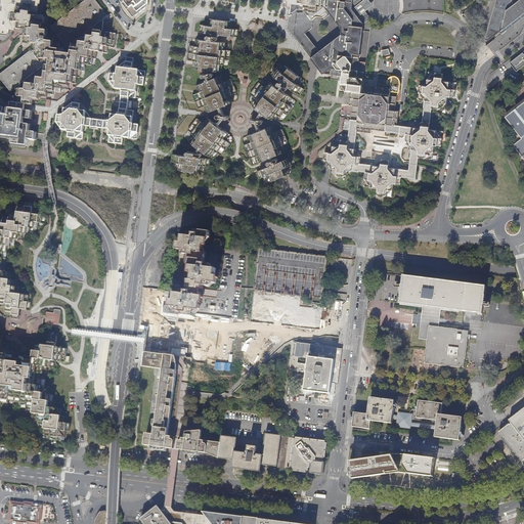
[(16,28),(20,28),(20,27),(22,24),(18,23),(19,15),(23,16),(23,12),(31,13),(38,14),(39,4),(42,4),(42,0),(0,0),(4,1),(3,5),(6,6),(5,13),(3,12),(2,16),(0,16),(0,28),(0,33),(2,33),(2,35),(8,36),(9,34),(11,34),(11,30),(16,30),(16,28)]
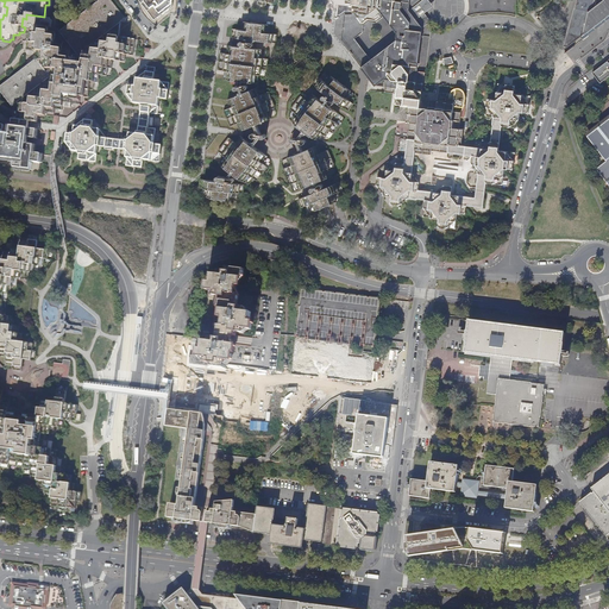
[(24,31),(24,32),(26,33),(25,41),(30,42),(29,49),(39,50),(39,58),(38,57),(36,58),(50,76),(18,102),(16,114),(25,115),(29,117),(29,120),(38,121),(38,117),(45,118),(46,114),(55,114),(56,107),(63,108),(64,105),(71,106),(73,101),(80,102),(81,94),(88,95),(89,88),(93,88),(94,81),(98,81),(99,74),(107,74),(108,60),(124,61),(125,54),(132,55),(135,39),(119,37),(121,22),(121,20),(125,18),(111,0),(100,0),(61,31),(60,30),(58,30),(54,29),(54,22),(51,20),(51,18),(50,18),(44,17),(36,16),(26,14),(26,19),(23,18),(22,26),(25,27),(24,31)]
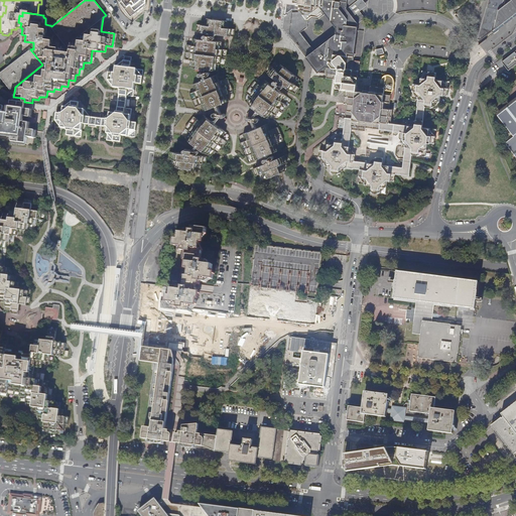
[(125,0),(120,4),(131,18),(146,6),(147,0),(125,0)]
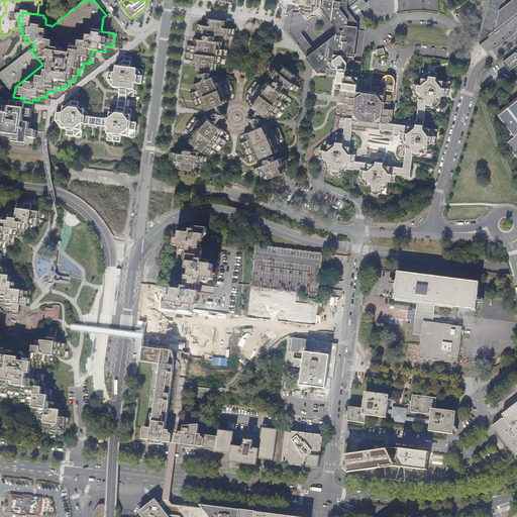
[(219,0),(220,3),(227,3),(227,0),(234,1),(233,0),(274,0),(286,14),(293,9),(299,10),(304,16),(313,12),(315,0),(219,0)]
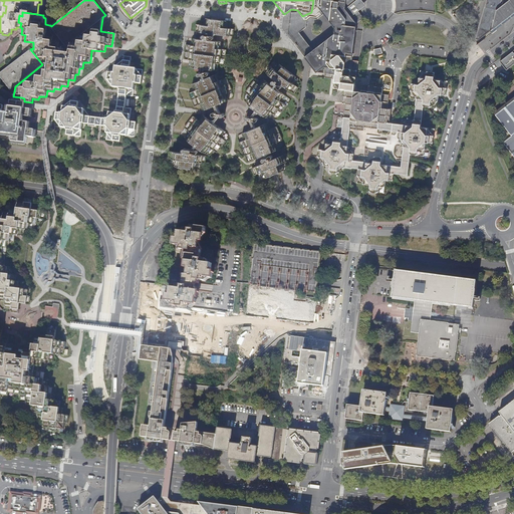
[(313,0),(311,12),(302,16),(297,10),(291,9),(284,14),(282,27),(302,53),(317,72),(324,66),(343,91),(353,93),(354,86),(356,77),(357,70),(359,61),(352,60),(353,50),(361,45),(362,37),(356,30),(356,24),(363,19),(358,12),(366,6),(361,0),(313,0)]
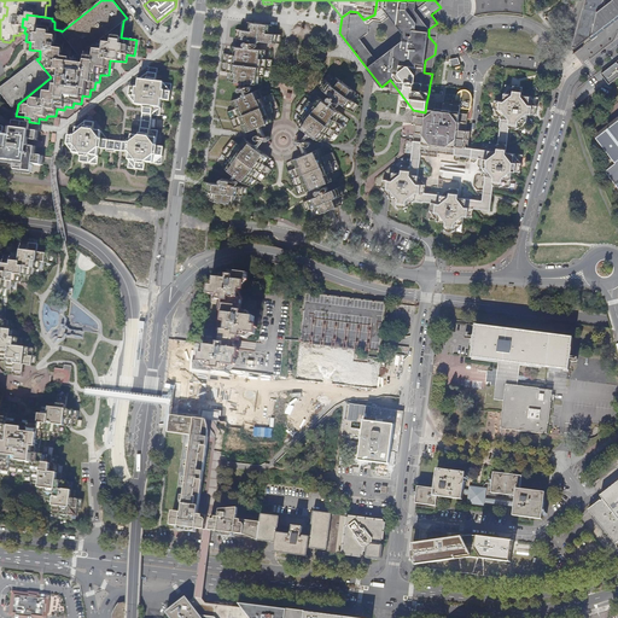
[(471,0),(473,3),(472,15),(478,19),(494,16),(509,16),(523,17),(523,0),(471,0)]
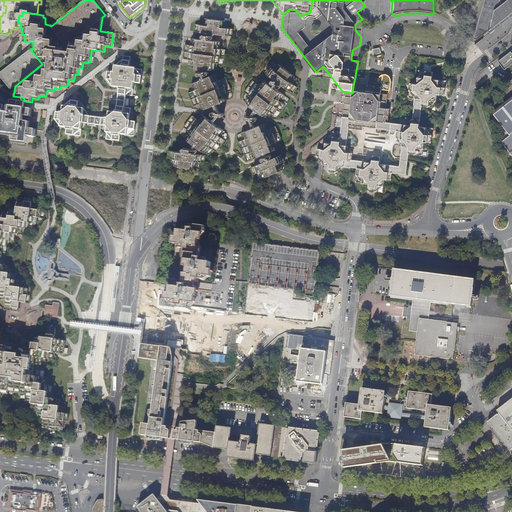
[(484,0),(479,17),(473,38),(472,38),(472,39),(472,40),(472,41),(473,41),(474,42),(475,45),(484,38),(490,34),(491,33),(490,33),(511,16),(511,0),(507,0),(499,7),(498,6),(501,4),(501,0),(484,0)]
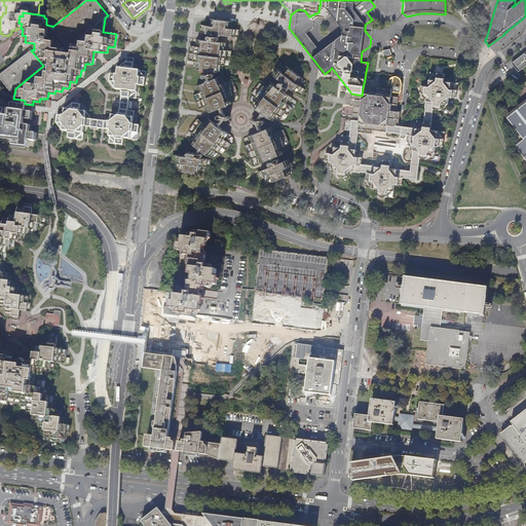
[(215,19),(212,19),(211,26),(201,25),(200,31),(213,33),(212,36),(211,35),(210,35),(209,35),(209,36),(208,36),(208,37),(208,38),(208,39),(209,39),(210,40),(209,41),(198,39),(197,45),(191,45),(190,57),(189,60),(195,61),(194,68),(199,69),(199,72),(207,73),(207,74),(204,74),(203,74),(203,75),(202,75),(202,76),(203,77),(204,78),(205,77),(207,77),(208,78),(209,80),(208,80),(208,82),(197,85),(200,94),(194,96),(200,109),(207,107),(209,112),(210,112),(220,108),(223,115),(221,114),(220,114),(219,114),(218,115),(218,116),(218,117),(219,118),(223,119),(220,122),(216,122),(208,117),(203,122),(198,118),(189,129),(194,135),(190,140),(200,148),(197,152),(192,152),(191,151),(190,151),(189,151),(188,152),(188,153),(188,154),(189,154),(190,154),(192,154),(192,156),(185,155),(183,155),(182,162),(185,162),(184,170),(205,173),(207,165),(211,166),(212,159),(199,157),(199,156),(200,156),(201,156),(202,156),(202,155),(203,155),(203,154),(202,153),(201,152),(200,153),(199,153),(199,152),(202,149),(215,159),(220,153),(222,155),(231,144),(226,140),(230,134),(220,125),(226,118),(227,118),(228,119),(229,119),(229,118),(230,118),(230,117),(230,116),(229,115),(228,115),(227,115),(226,115),(223,107),(235,102),(232,95),(237,92),(232,79),(226,81),(223,75),(211,79),(210,76),(212,76),(213,76),(214,76),(215,75),(215,74),(214,73),(213,72),(212,72),(211,73),(209,73),(210,69),(223,71),(224,64),(230,65),(232,50),(226,49),(227,42),(222,42),(223,34),(239,36),(240,30),(231,29),(232,21),(215,19)]
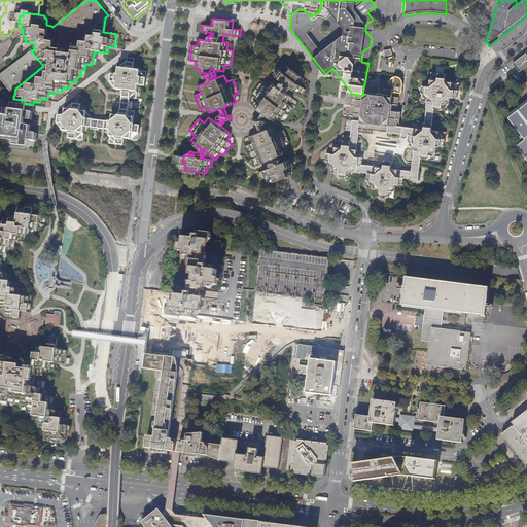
[(31,50),(0,74),(0,75),(11,91),(15,89),(43,66),(31,50)]
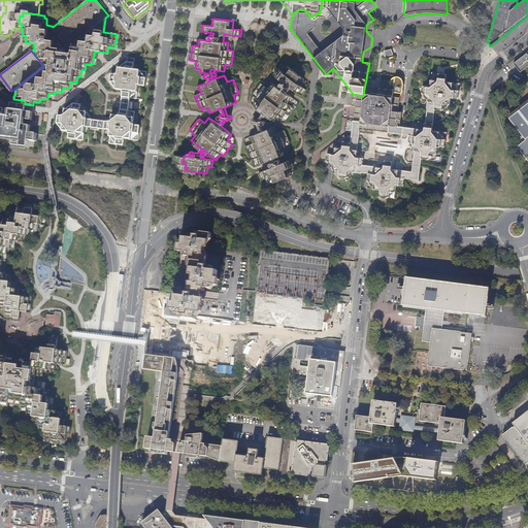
[(526,53),(514,63),(520,71),(527,65),(527,55),(526,53)]
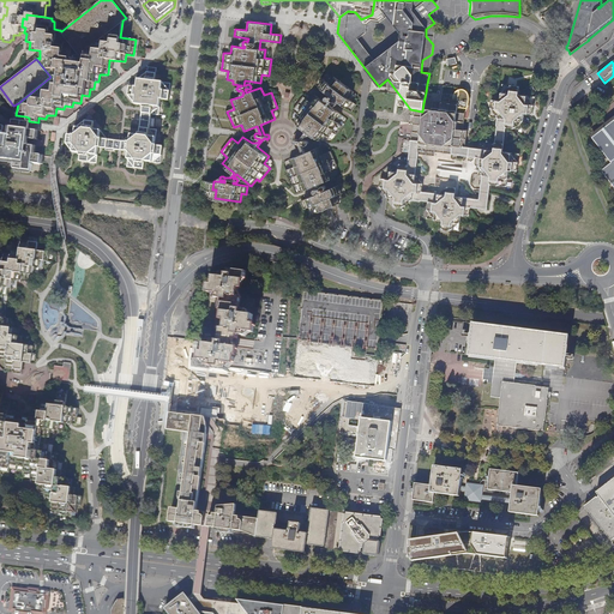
[(128,156),(134,164),(144,166),(145,158),(152,160),(161,152),(162,145),(155,144),(156,137),(149,127),(151,112),(160,106),(161,97),(168,98),(169,91),(162,82),(155,82),(155,73),(148,72),(138,79),(137,88),(130,86),(128,94),(134,102),(144,103),(140,134),(132,133),(122,140),(122,148),(130,149),(128,156)]
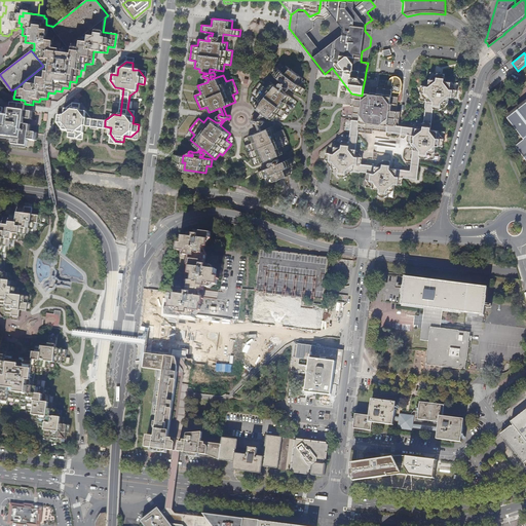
[(258,108),(263,112),(265,114),(273,119),(277,114),(285,119),(294,108),(292,106),(296,101),(283,90),(285,87),(286,88),(286,89),(287,89),(288,89),(289,88),(289,87),(288,86),(287,86),(285,84),(286,83),(301,95),(305,88),(299,84),(304,78),(290,68),(286,74),(283,72),(278,77),(284,81),(283,82),(282,82),(280,82),(279,82),(279,83),(279,84),(280,85),(282,85),(283,86),(280,88),(275,84),(271,89),(266,86),(258,99),(262,102),(262,103),(258,108)]
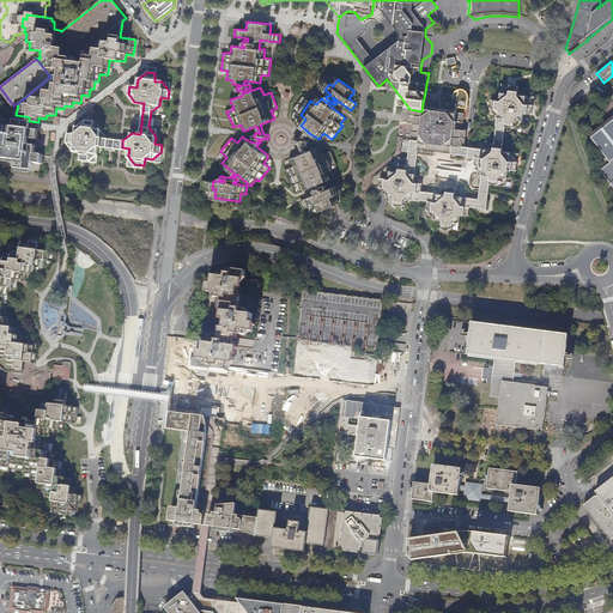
[(468,150),(465,150),(463,150),(450,149),(450,157),(463,158),(467,158),(475,159),(474,168),(481,169),(480,177),(479,192),(487,193),(487,187),(505,189),(508,173),(515,174),(517,157),(501,155),(502,147),(504,132),(504,129),(510,131),(514,131),(521,132),(522,115),(530,116),(533,99),(516,97),(517,89),(501,87),(498,103),(491,103),(489,120),(496,120),(495,128),(496,128),(496,131),(493,145),(492,145),(485,144),(484,152),(468,150)]
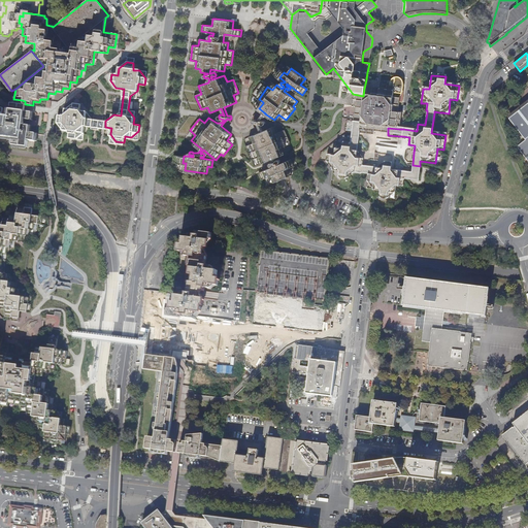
[(355,109),(353,123),(360,124),(360,131),(359,135),(372,136),(373,133),(388,135),(388,128),(399,129),(401,114),(398,114),(399,103),(399,100),(392,99),(393,89),(380,87),(378,90),(364,89),(363,96),(353,94),(351,108),(355,109)]
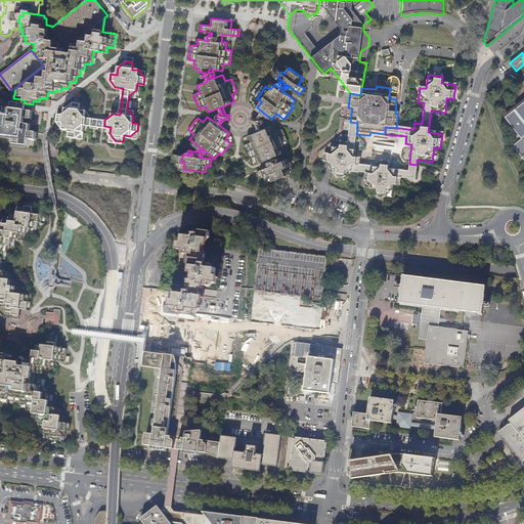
[(70,128),(70,135),(76,136),(84,130),(85,123),(100,125),(100,119),(91,118),(86,111),(79,110),(80,102),(74,102),(67,107),(66,115),(58,114),(58,120),(63,128),(70,128)]
